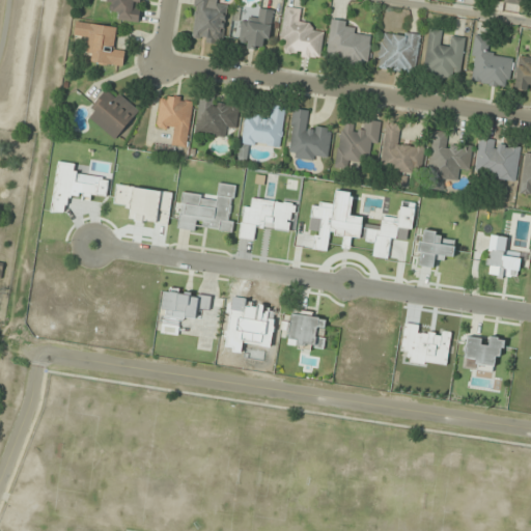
[(142,0),(113,0),(110,18),(139,23),(142,0)]
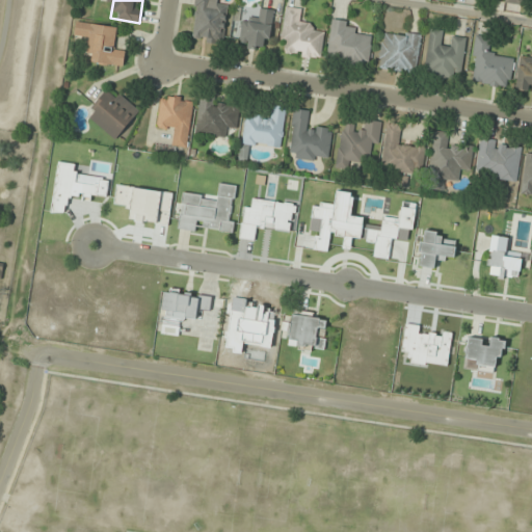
[(194,0),(189,40),(223,44),(229,6),(217,4),(217,0),(194,0)]
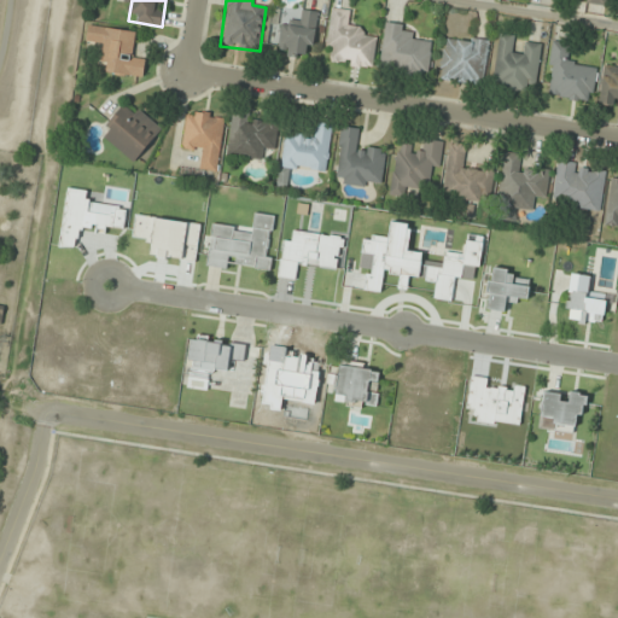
[(325,52),(333,52),(332,64),(373,69),(377,39),(366,38),(367,25),(353,24),(355,11),(330,7),(325,52)]
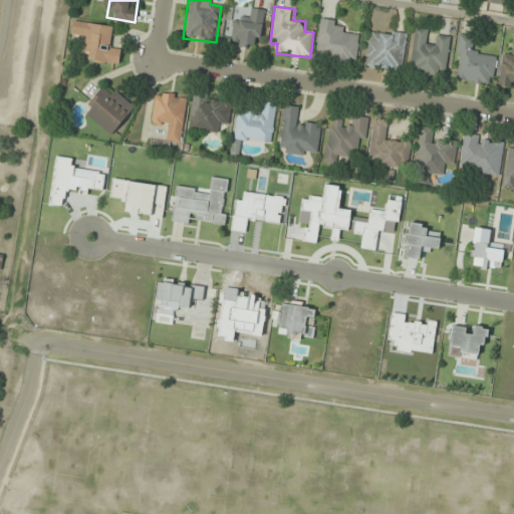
[(231,44),(260,46),(264,10),(251,9),(250,18),(234,17),(231,44)]
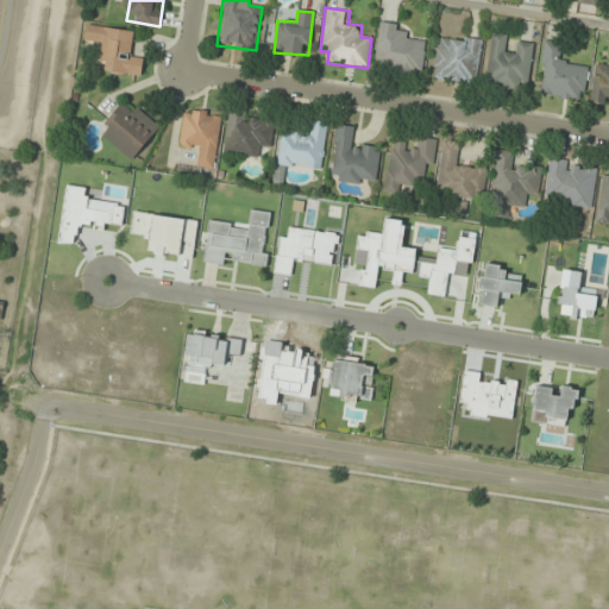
[(374,70),(421,76),(426,42),(403,38),(405,25),(380,23),(374,70)]
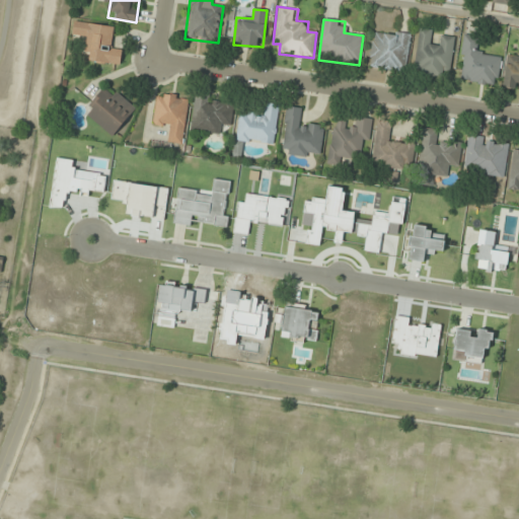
[(116,26),(74,21),(73,35),(84,36),(82,51),(91,52),(90,62),(121,65),(123,49),(113,48),(116,26)]
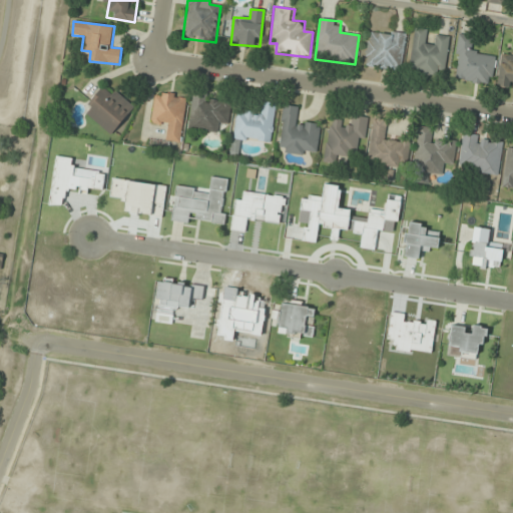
[(446,70),(450,34),(438,33),(438,40),(427,39),(428,29),(414,28),(409,73),(437,76),(438,69),(446,70)]
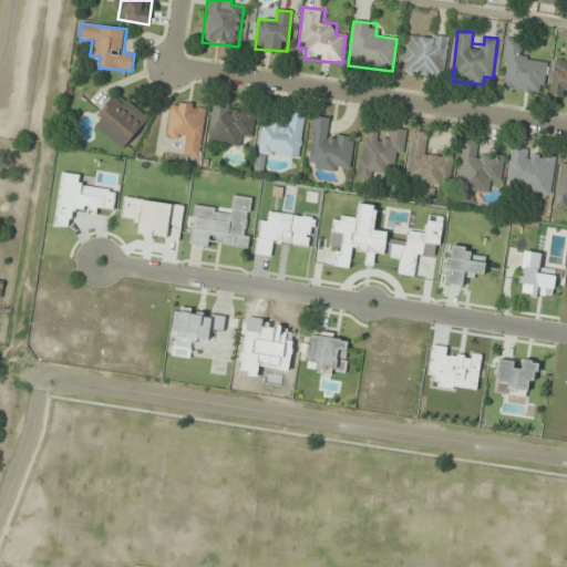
[(449,37),(408,32),(403,74),(445,79),(449,37)]
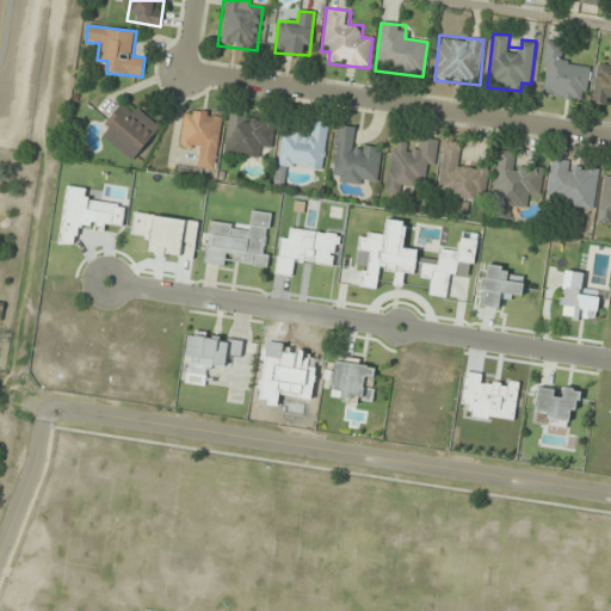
[(585,102),(591,67),(565,62),(568,43),(548,39),(538,94),(585,102)]
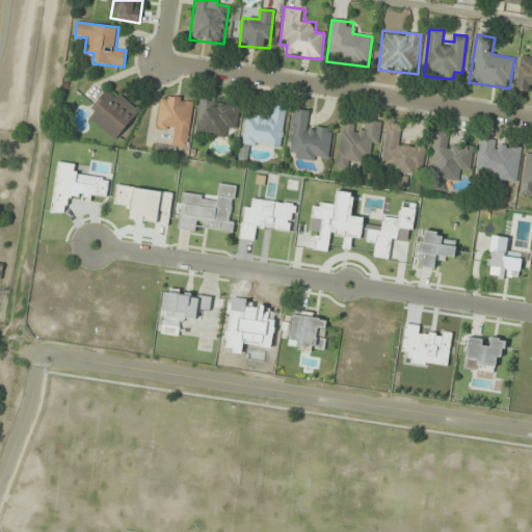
[(531,57),(520,56),(515,89),(531,90),(531,57)]
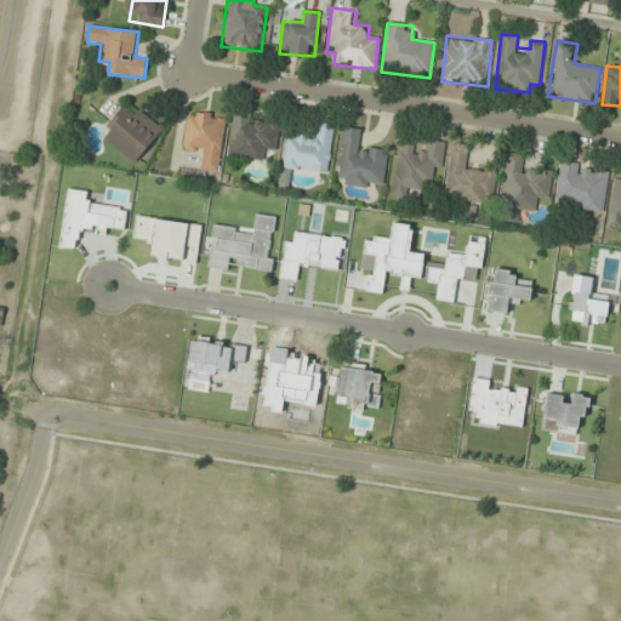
[(136,164),(164,129),(129,101),(101,136),(136,164)]
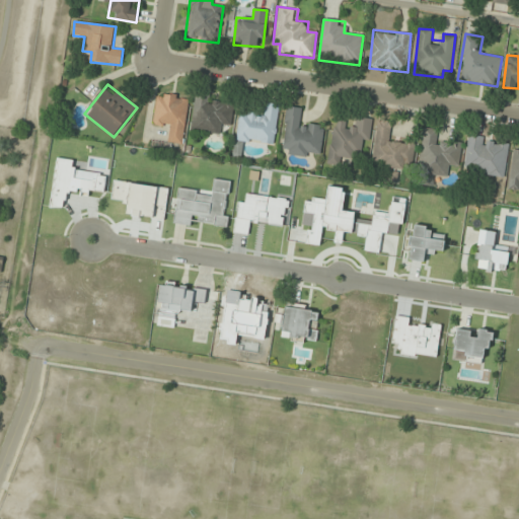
[(183,144),(189,96),(157,92),(153,129),(171,131),(170,142),(183,144)]
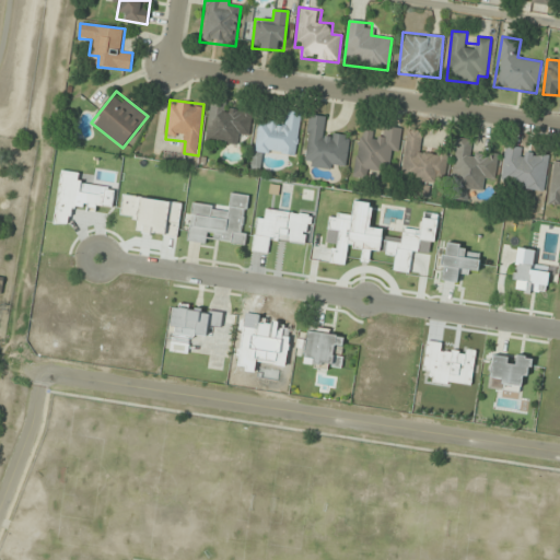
[(207,140),(236,146),(238,135),(249,137),(254,108),(212,103),(207,140)]
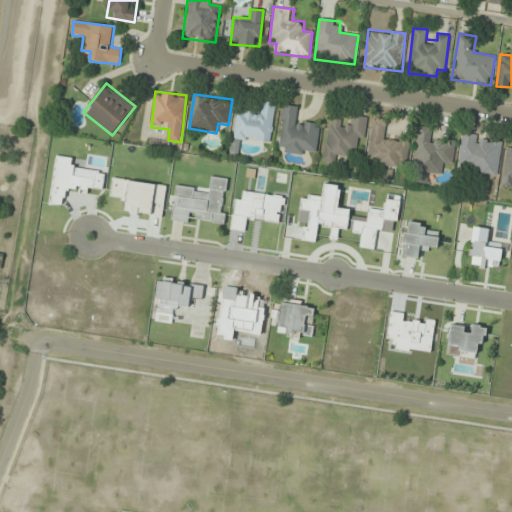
[(270,143),(276,104),(263,102),(262,112),(237,109),(230,155),(237,156),(240,139),(270,143)]
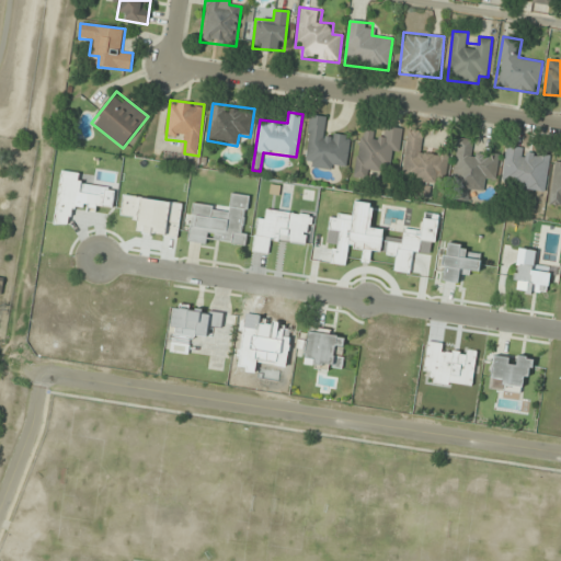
[(304,165),(346,172),(351,135),(328,132),(330,117),(310,115),(304,165)]
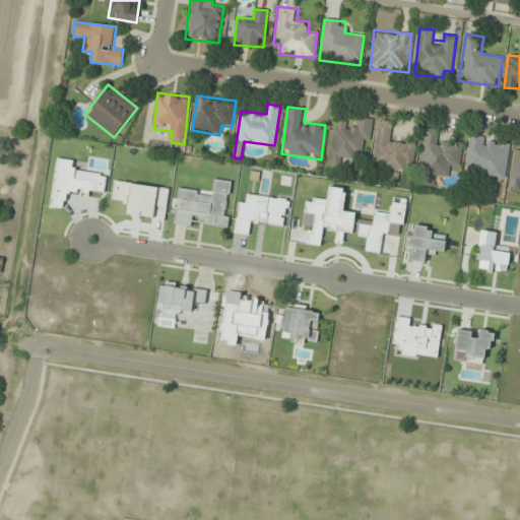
[(370,119),(353,118),(352,124),(333,122),(329,159),(366,164),(370,119)]
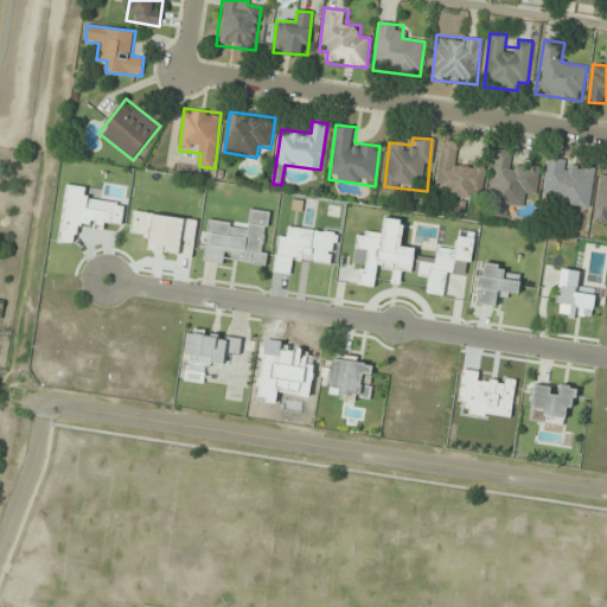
[(480,200),(485,168),(458,165),(460,144),(442,141),(435,195),(480,200)]
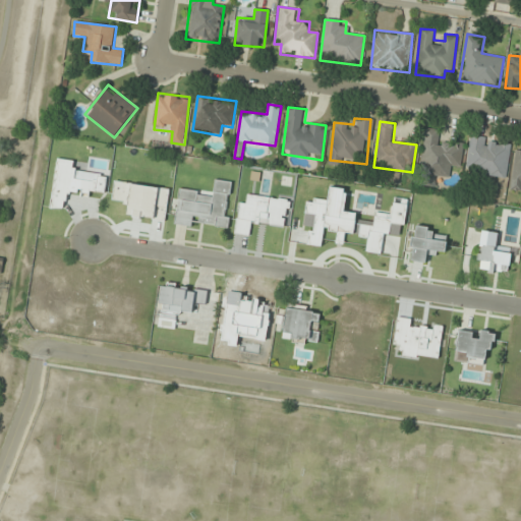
[(420,175),(450,177),(451,168),(460,169),(462,142),(440,141),(441,129),(423,128),(420,175)]
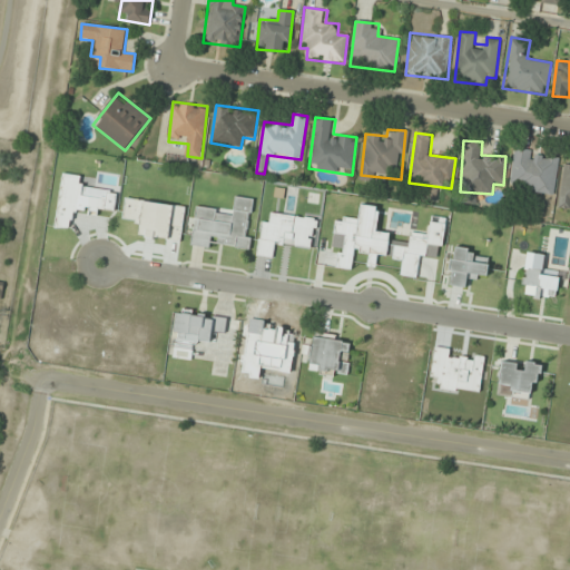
[(509,189),(553,196),(560,155),(514,148),(509,189)]
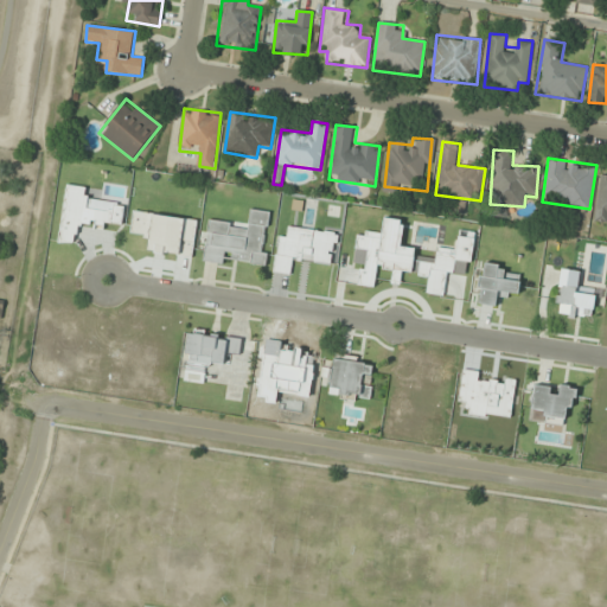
[(606,176),(600,176),(594,222),(606,223),(606,176)]
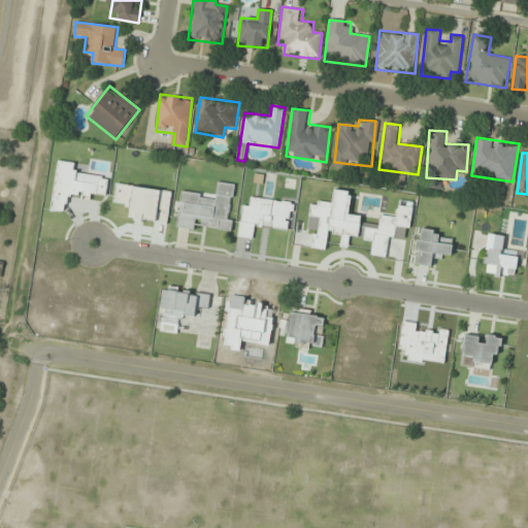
[(197,231),(198,226),(230,230),(236,185),(217,182),(216,197),(182,192),(176,228),(197,231)]
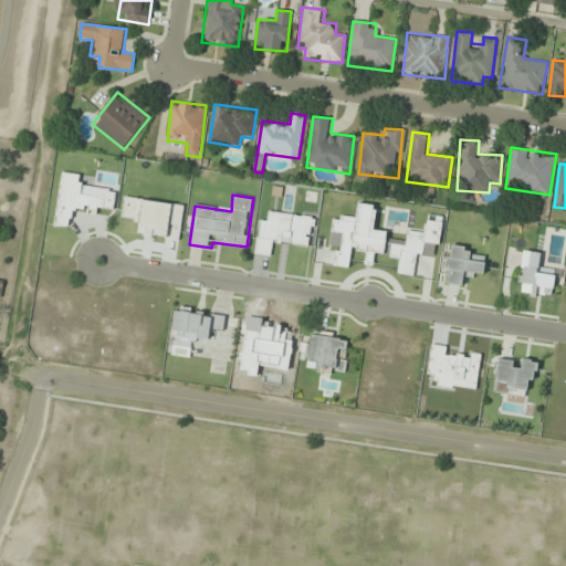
[(450,244),(443,283),(463,286),(465,275),(482,279),(485,258),(473,255),(474,249),(450,244)]
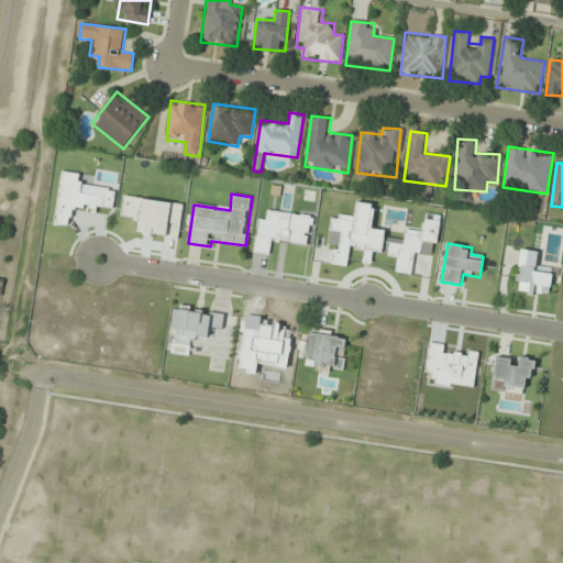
[(224,310),(173,306),(170,334),(209,337),(210,329),(223,330),(224,310)]
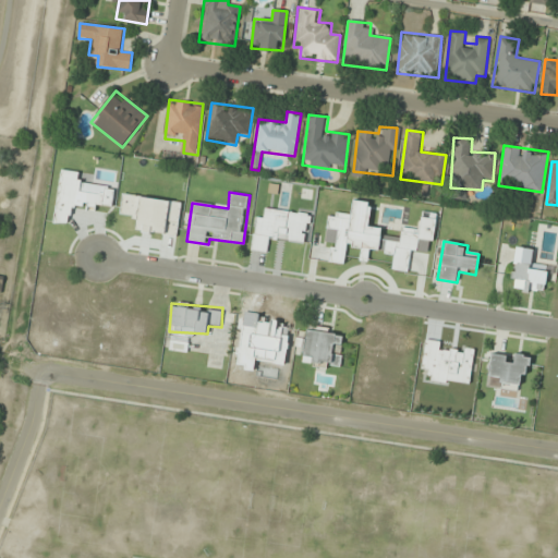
[(342,367),(342,330),(303,330),(303,358),(312,358),(312,367),(342,367)]
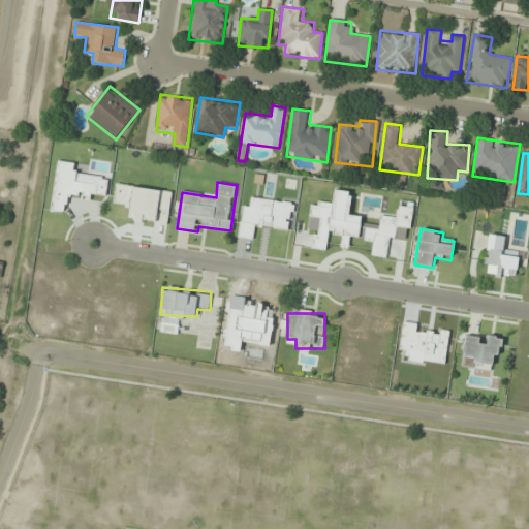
[(472,368),(495,371),(500,338),(485,336),(485,337),(466,335),(463,356),(474,358),(472,368)]
